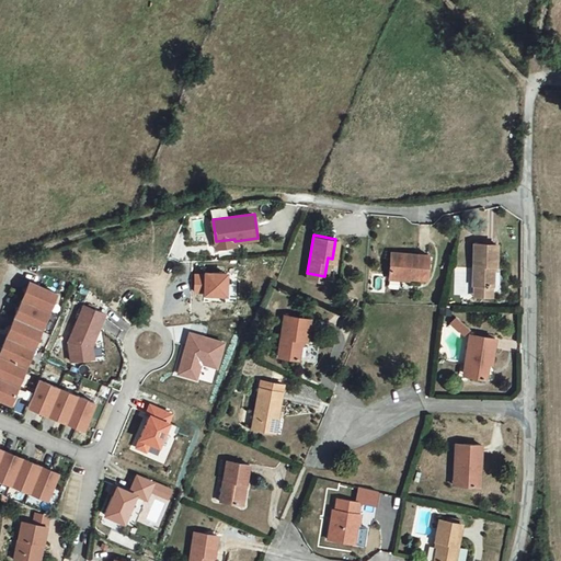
[(505,252),(480,250),(478,289),(483,289),(483,301),(497,302),(500,274),(505,273),(505,252)]
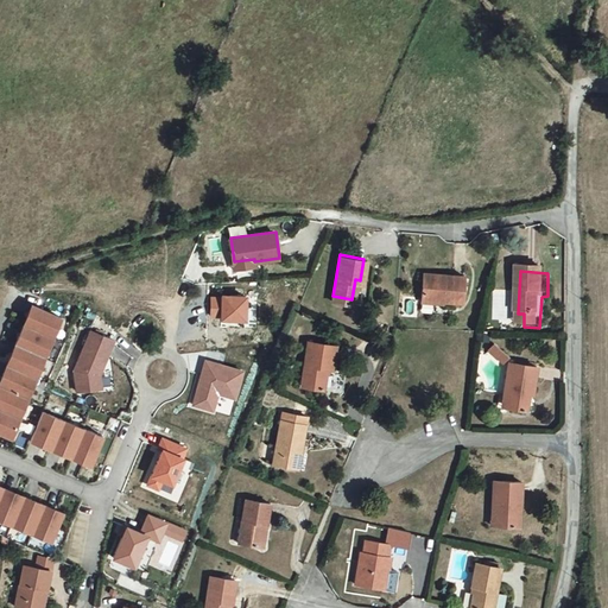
[(473,278),(434,273),(431,301),(470,306),(473,278)]
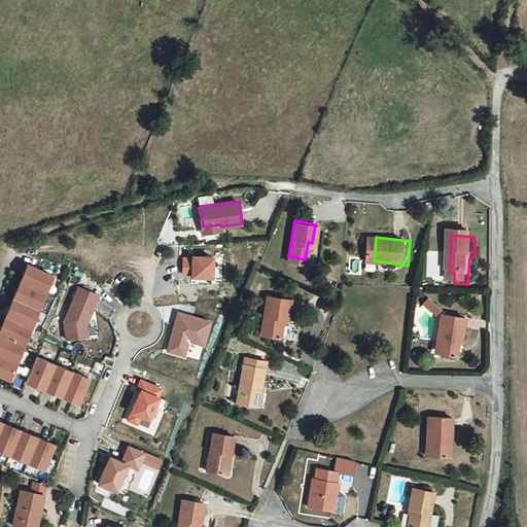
[(191,252),(191,253),(182,253),(181,270),(191,270),(190,272),(211,272),(211,252),(191,252)]
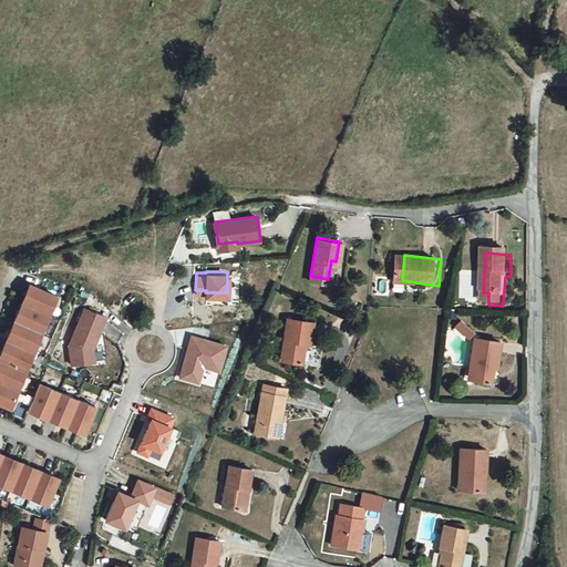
[(45,313),(53,295),(26,285),(19,302),(45,313)]
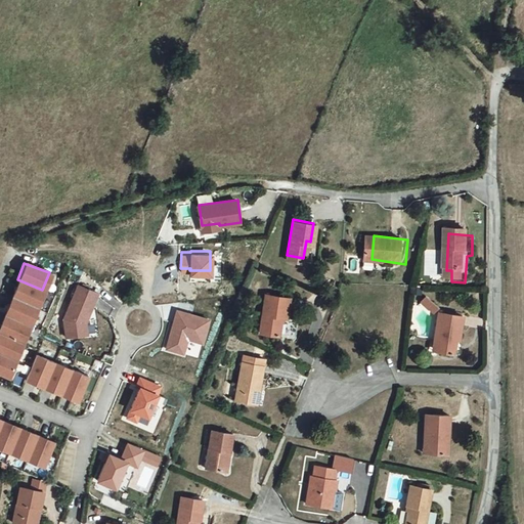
[(42,290),(17,279),(10,298),(36,307),(42,290)]
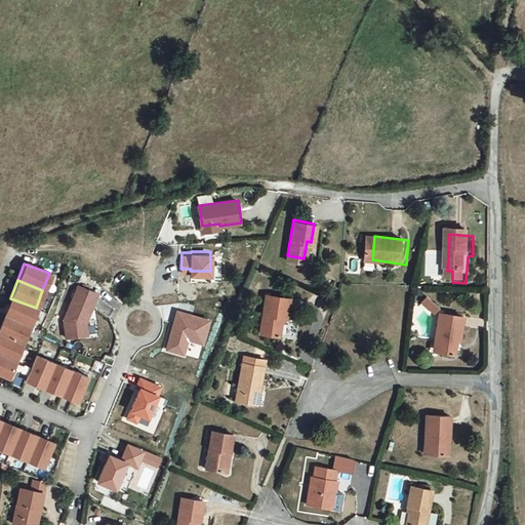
[(77,286),(65,321),(67,338),(87,335),(86,323),(97,293),(77,286)]
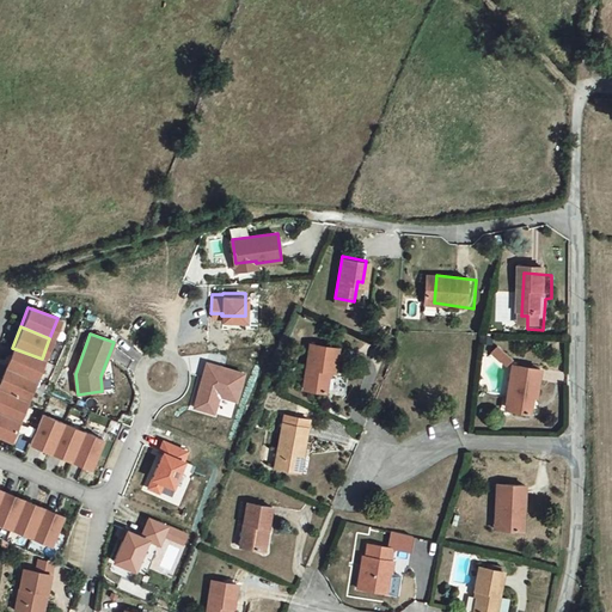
[(337,347),(308,342),(303,387),(324,391),(328,368),(334,369),(337,347)]
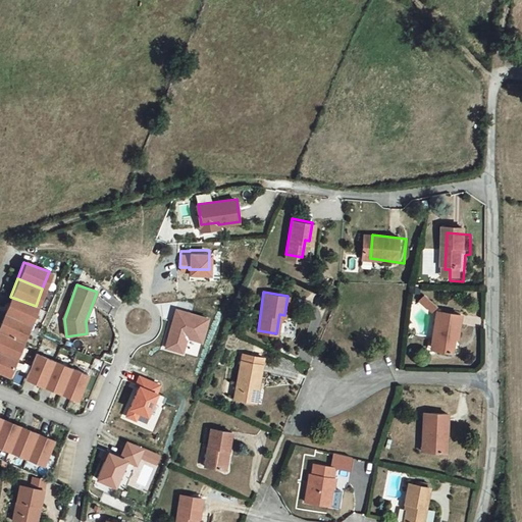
[(36,306),(10,297),(3,315),(29,324),(36,306)]
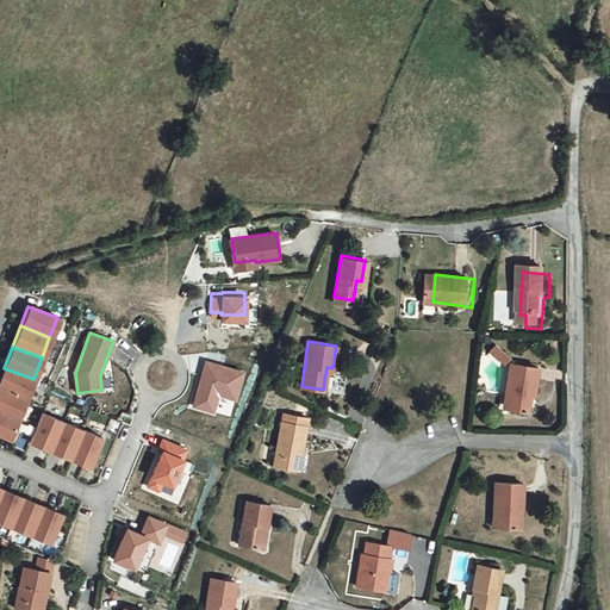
[(523,365),(511,350),(505,356),(517,371),(523,365)]
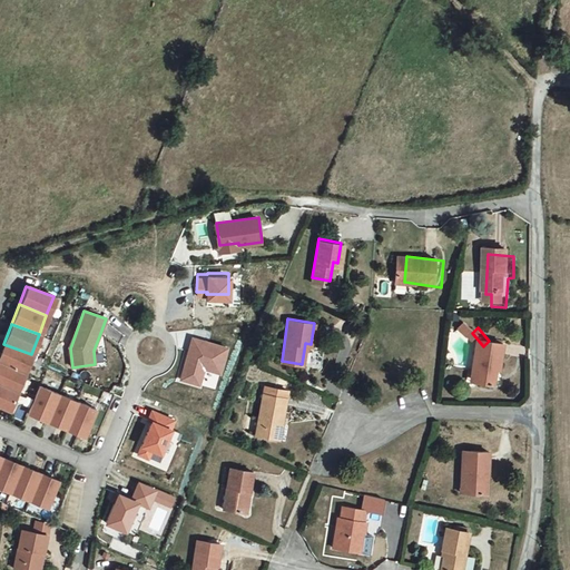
[(199,380),(204,363),(220,367),(226,342),(192,334),(182,375),(199,380)]
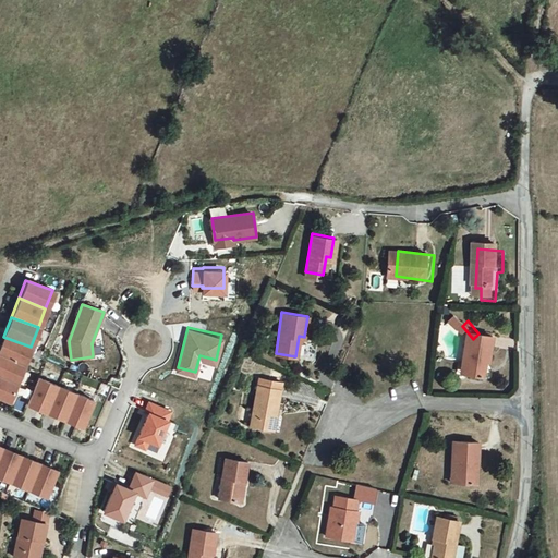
[(31,347),(3,337),(0,346),(0,356),(24,366),(31,347)]
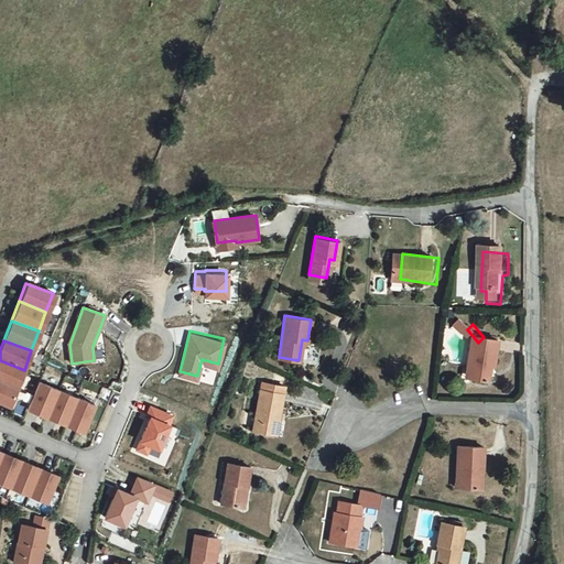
[(477,371),(483,372),(480,383),(497,387),(501,367),(505,367),(509,348),(483,342),(477,371)]
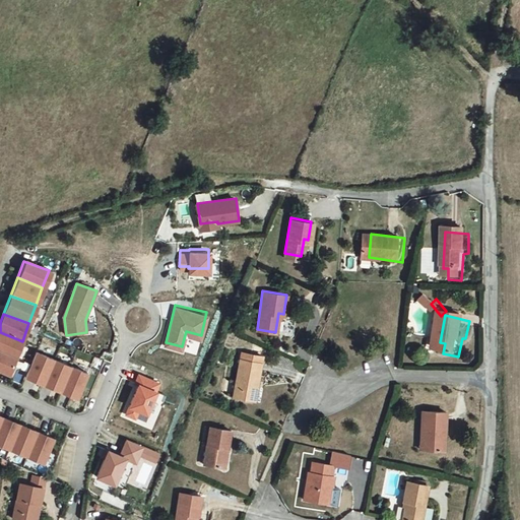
[(22,341),(0,332),(0,352),(15,359),(22,341)]
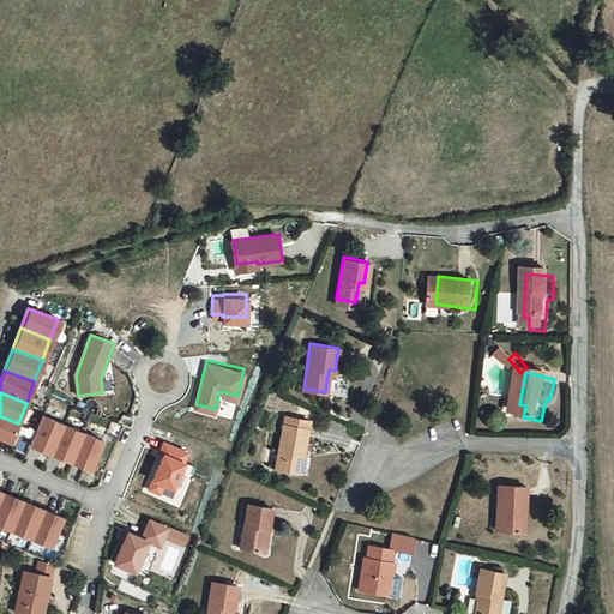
[(18,423),(0,416),(0,440),(11,445),(18,423)]
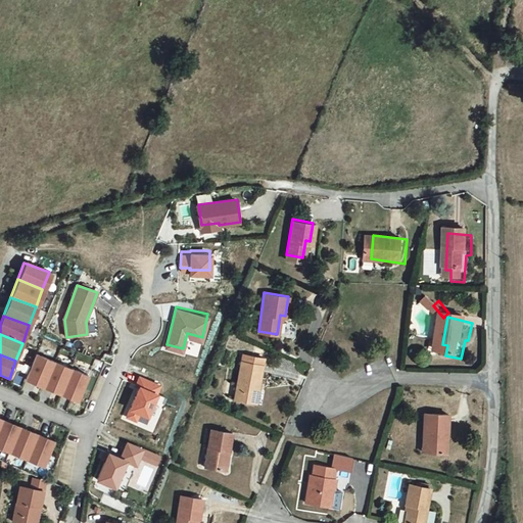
[(53,362),(36,355),(26,380),(44,387),(53,362)]
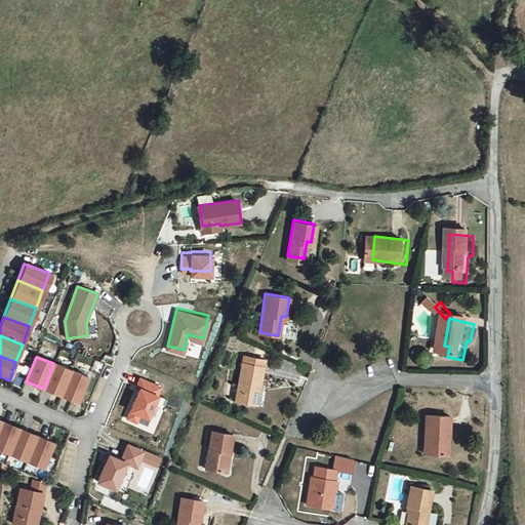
[(242,359),(235,399),(253,402),(257,382),(260,382),(264,364),(242,359)]
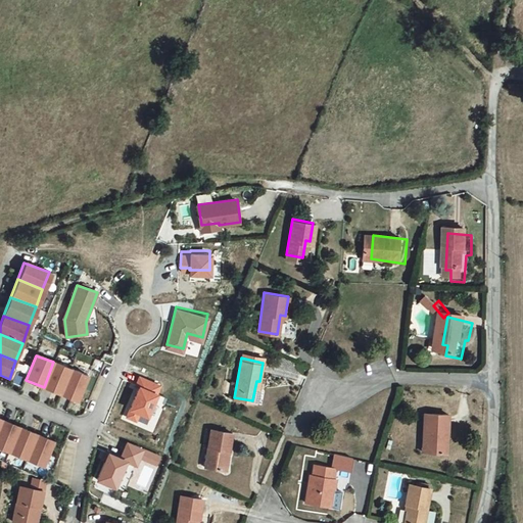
[(53,362),(44,387),(61,394),(72,369),(53,362)]
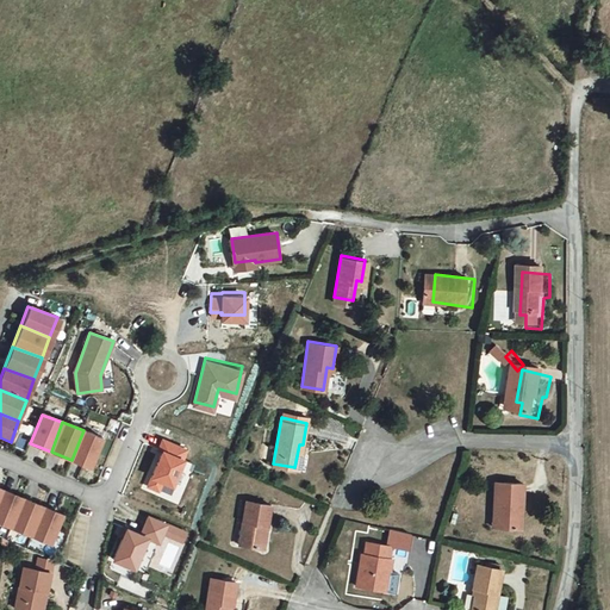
[(83,430),(72,460),(92,467),(104,439),(83,430)]
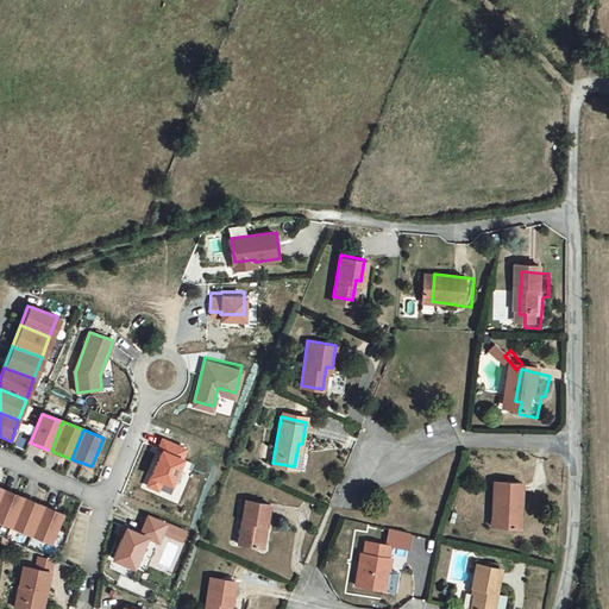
[(159,445),(163,446),(149,481),(159,485),(163,476),(173,481),(183,454),(187,444),(163,434),(159,445)]
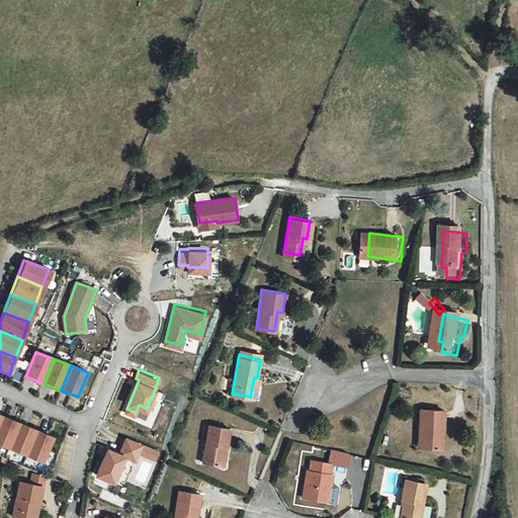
[(429,414),(428,440),(435,440),(434,453),(449,454),(450,434),(454,432),(455,415),(429,414)]
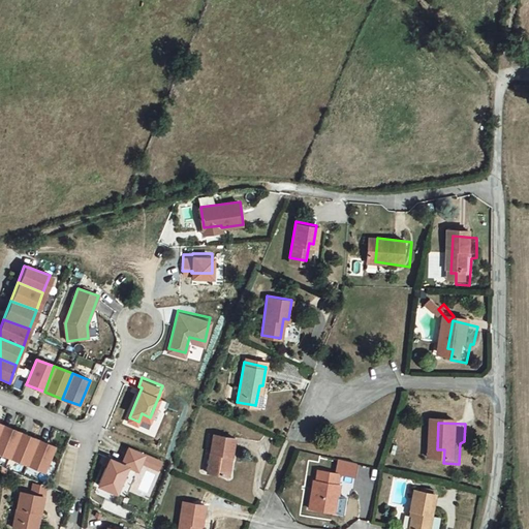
[(2,427),(0,432),(0,455),(10,459),(21,434),(2,427)]
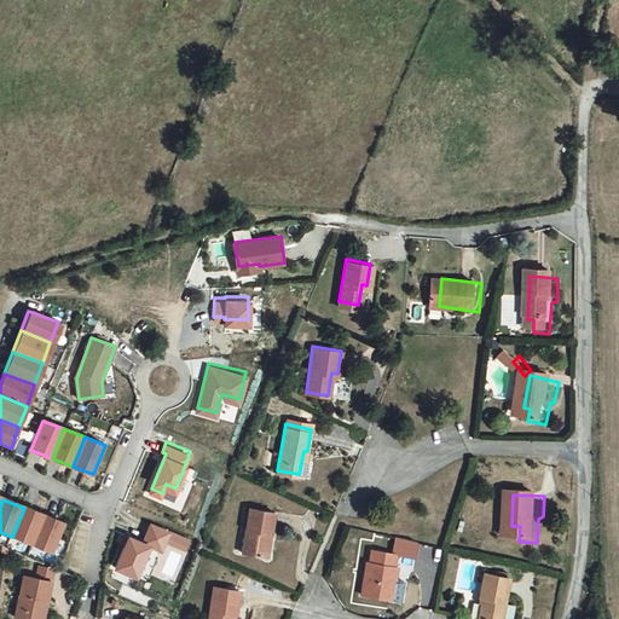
[(243,550),(264,554),(267,532),(273,532),(276,512),(249,507),(243,550)]
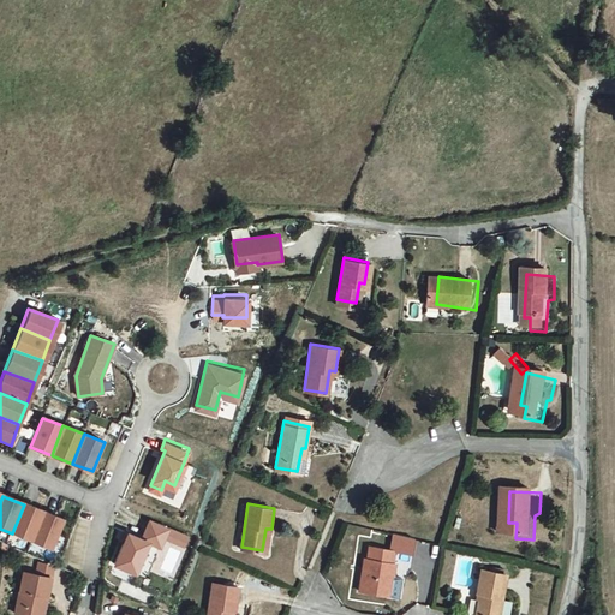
[(24,505),(12,533),(34,542),(45,512),(24,505)]
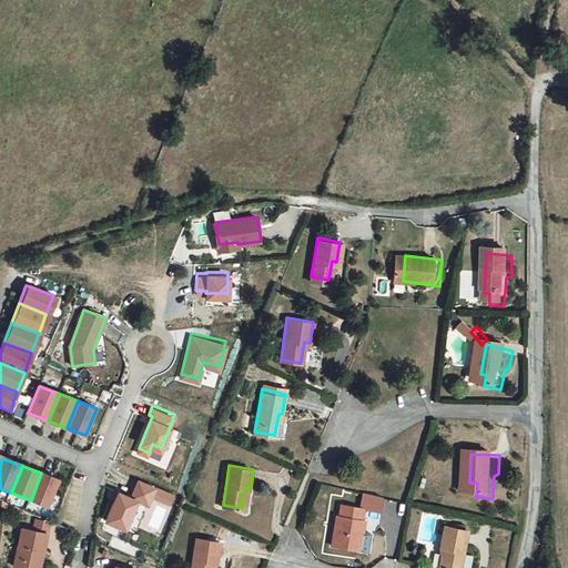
[(41,473),(31,500),(50,507),(60,480),(41,473)]
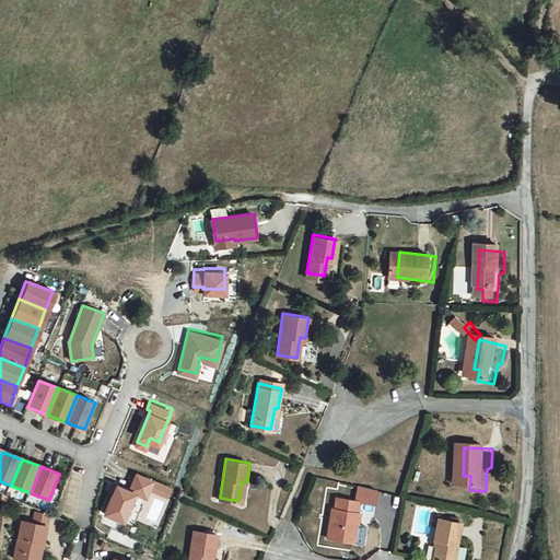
[(136,475),(129,492),(116,487),(104,515),(124,524),(135,494),(146,499),(149,491),(152,482),(136,475)]
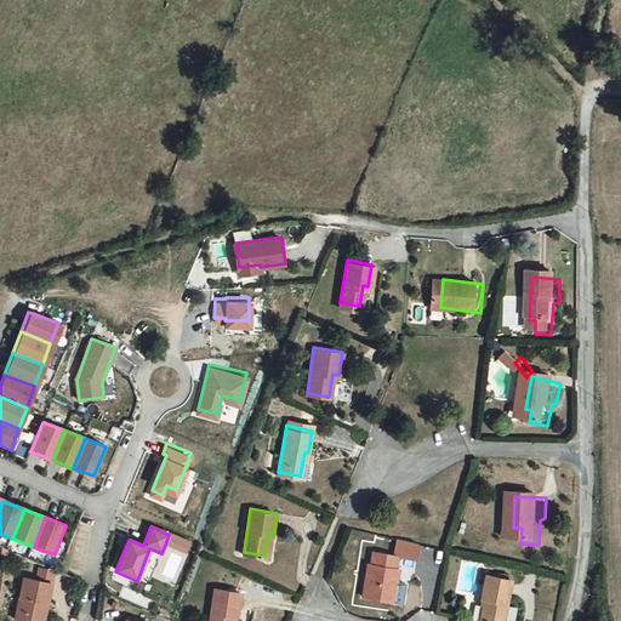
[(169,535),(165,545),(186,553),(191,543),(169,535)]
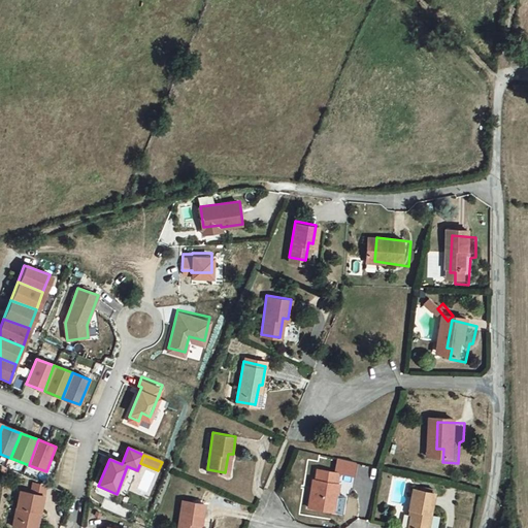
[(314,480),(306,508),(340,517),(344,500),(341,499),(343,488),(339,487),(342,475),(322,470),(319,481),(314,480)]
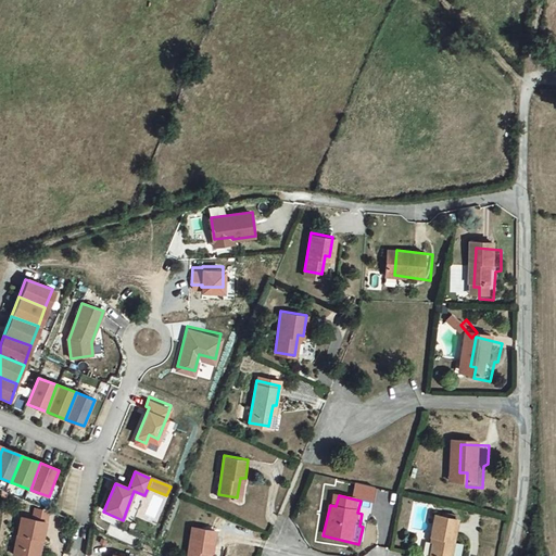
[(46,518),(48,509),(33,506),(32,515),(46,518)]
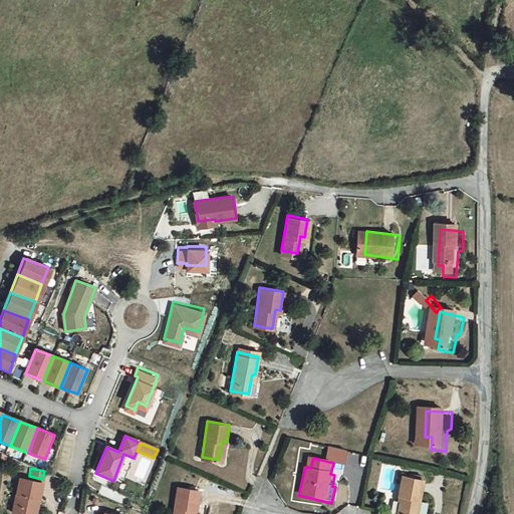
[(42,483),(20,480),(14,513),(33,513),(35,501),(40,501),(42,483)]
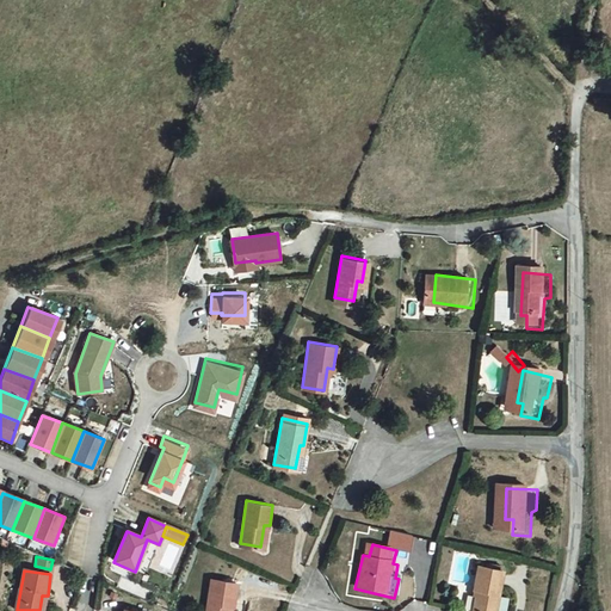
[(480,597),(475,610),(495,610),(505,578),(482,572),(475,596),(480,597)]
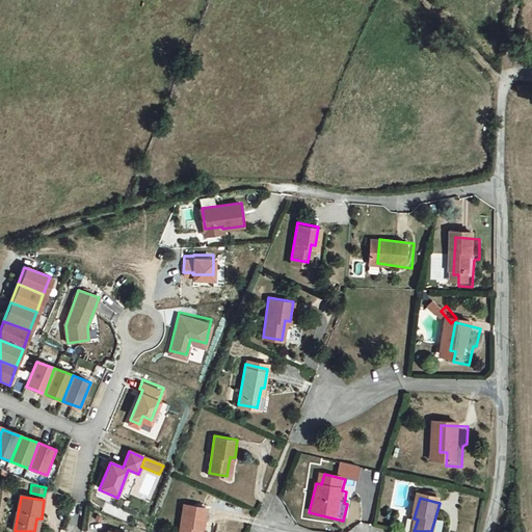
[(131,521),(133,513),(106,504),(104,510),(131,521)]
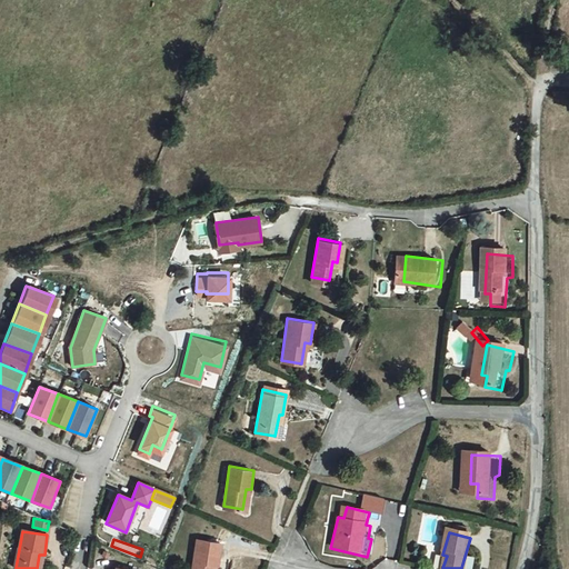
[(222,542),(199,539),(193,568),(212,568),(215,561),(219,562),(222,542)]
